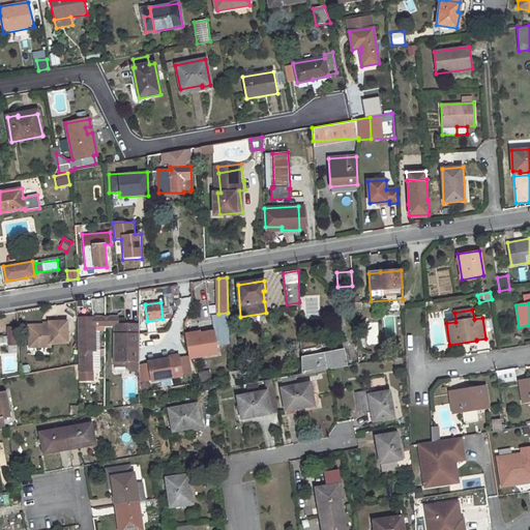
[(77,319),(79,372),(91,372),(91,351),(94,351),(94,326),(101,326),(101,318),(77,319)]
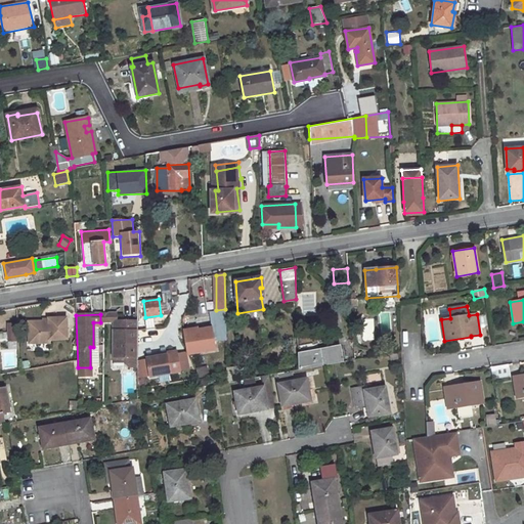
[(137,331),(137,321),(116,321),(116,314),(108,314),(108,321),(113,321),(114,357),(125,357),(125,363),(129,367),(137,367),(137,331)]
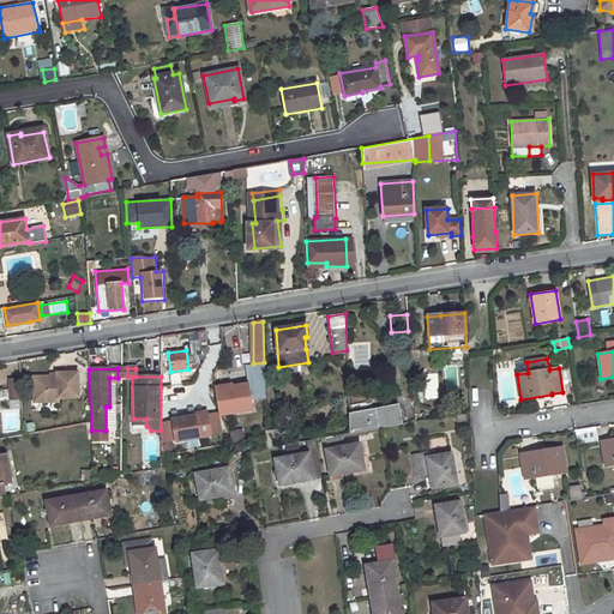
[(56,377),(41,378),(41,386),(32,386),(34,403),(58,402),(58,398),(78,398),(77,373),(56,374),(56,377)]
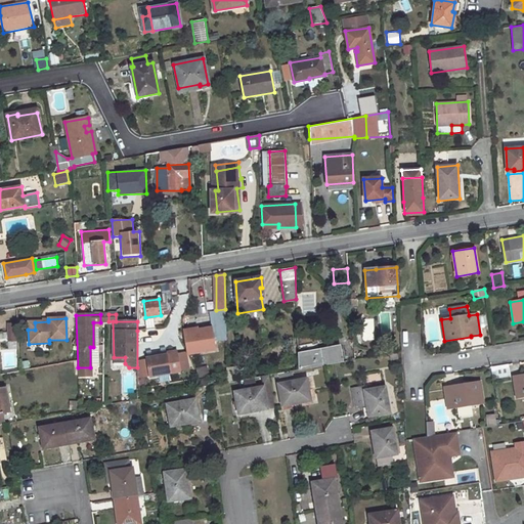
[(17,338),(16,323),(8,324),(8,339),(17,338)]
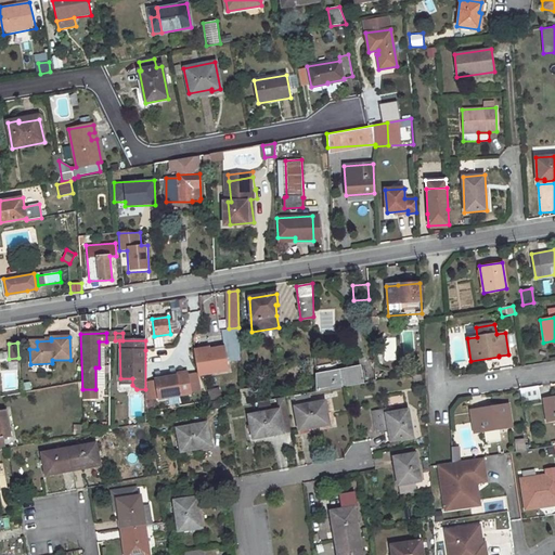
[(224,347),(194,351),(198,375),(228,370),(224,347)]
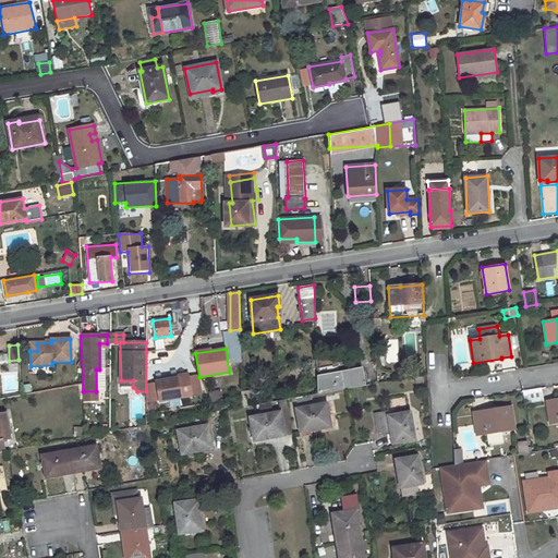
[(361,370),(317,377),(318,395),(364,386),(361,370)]
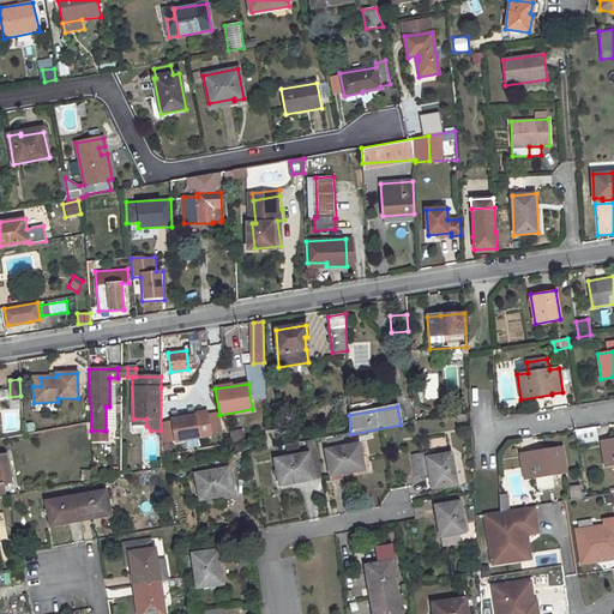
[(423,413),(414,414),(415,422),(425,420),(423,413)]
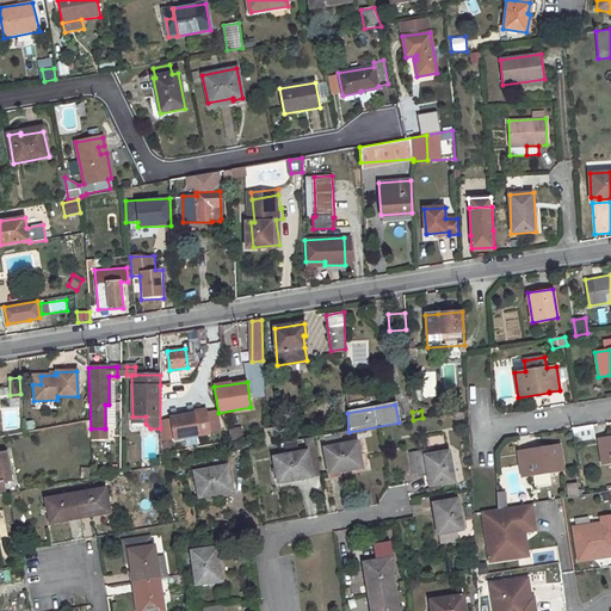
[(205,412),(172,419),(176,438),(209,432),(205,412)]
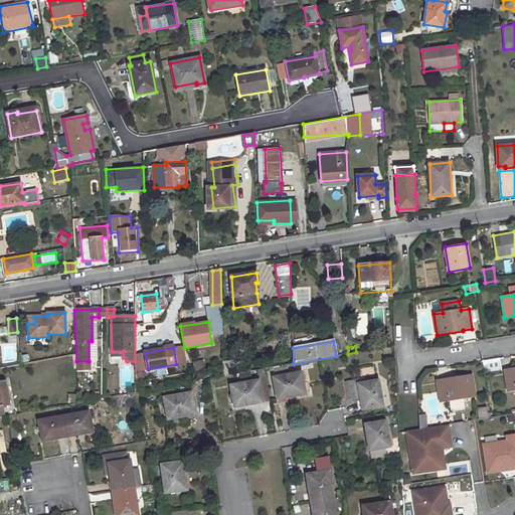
[(192,362),(194,371),(204,369),(203,361),(192,362)]
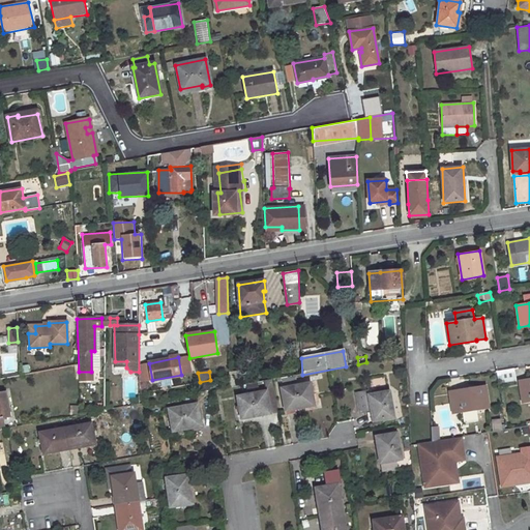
[(237,372),(229,372),(229,387),(238,386),(237,372)]
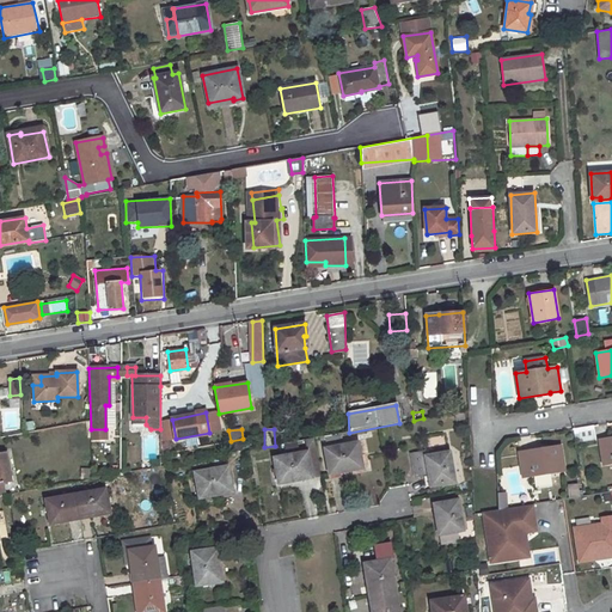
[(610,440),(600,441),(604,465),(611,463),(611,438),(610,439),(610,440)]
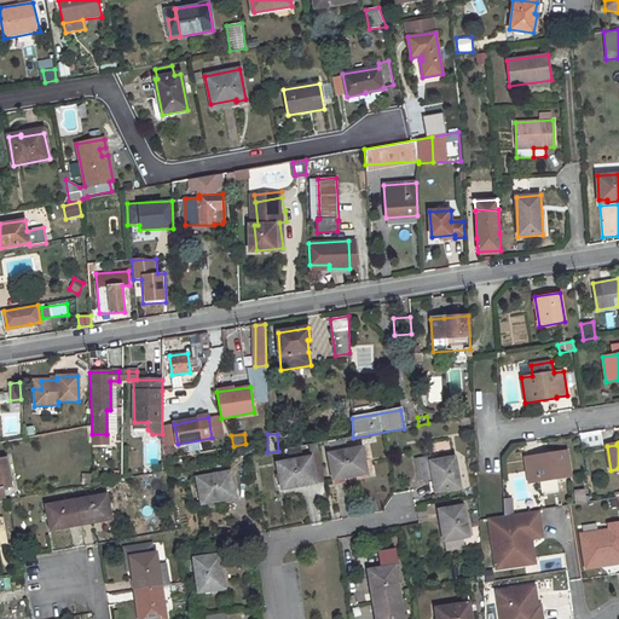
[(318,444),(310,445),(312,457),(277,463),(283,489),(306,485),(306,482),(325,480),(318,444)]
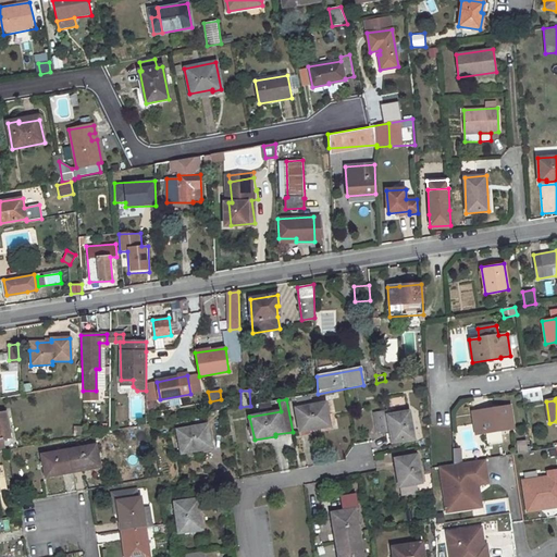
[(273,409),(271,403),(259,405),(261,411),(273,409)]
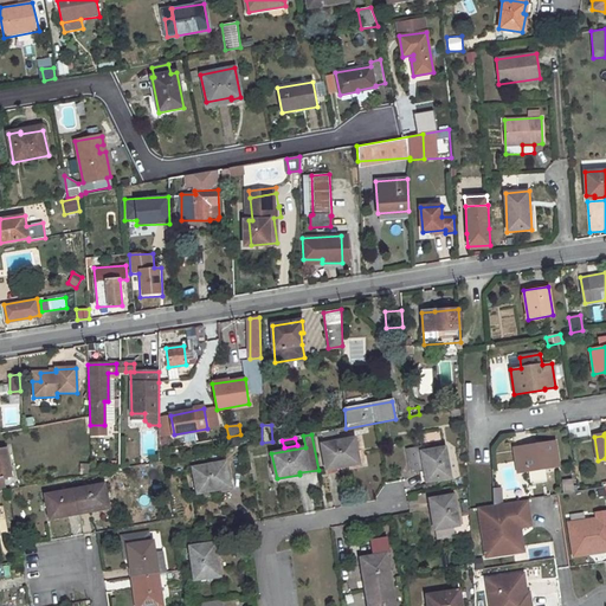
[(355,438),(322,444),(327,468),(336,466),(336,468),(359,464),(355,438)]
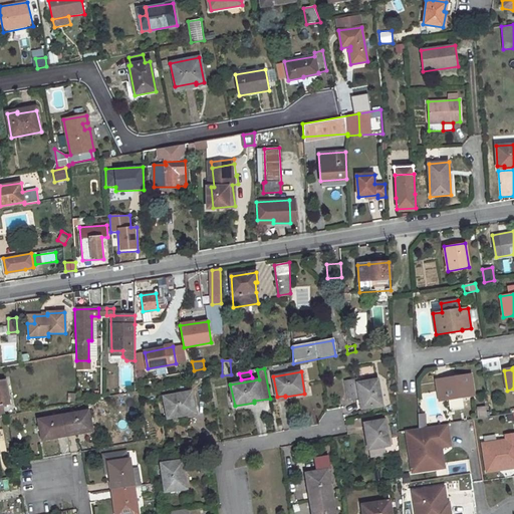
[(470,374),(444,378),(444,379),(436,381),(439,402),(474,396),(470,374)]
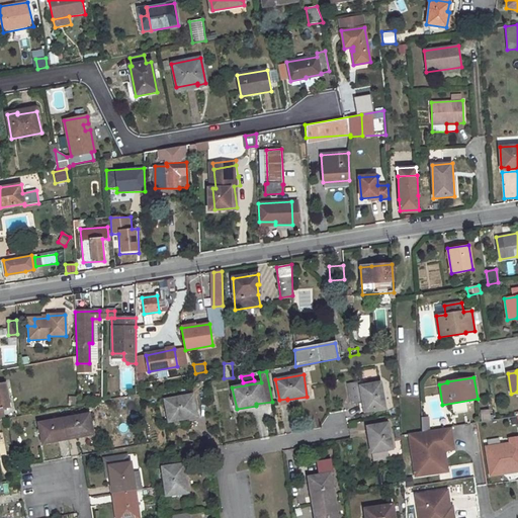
[(380,382),(360,386),(359,381),(348,383),(352,405),(363,403),(363,404),(364,404),(366,412),(385,408),(380,382)]
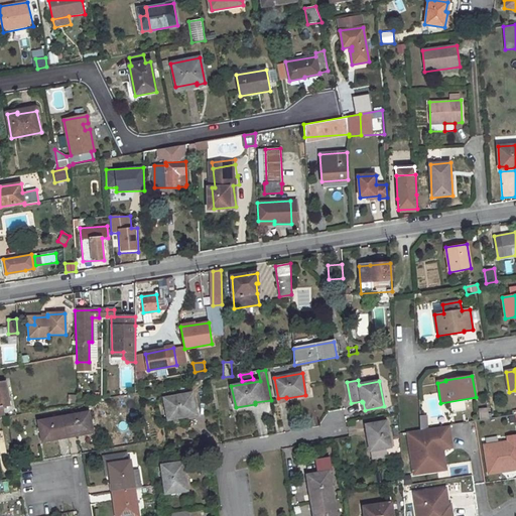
[(4,381),(0,381),(0,417),(4,416),(3,407),(9,406),(4,381)]
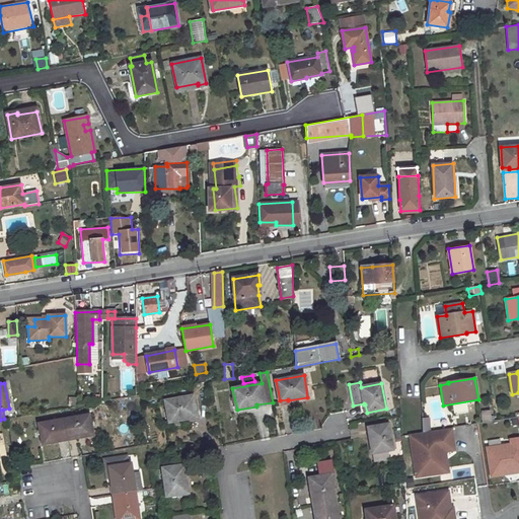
[(193,395),(165,400),(169,422),(189,419),(189,418),(197,416),(193,395)]
